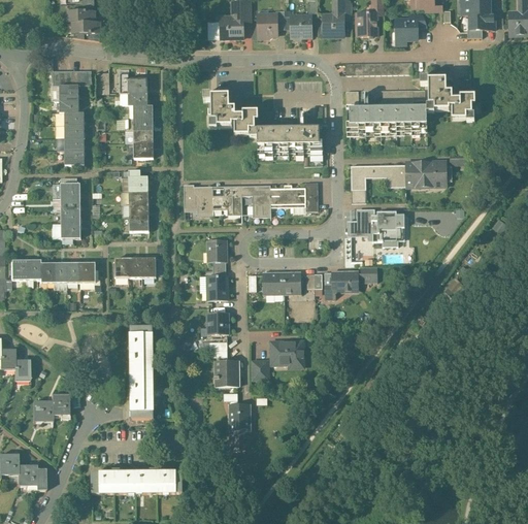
[(318,11),(317,0),(308,0),(309,11),(318,11)]
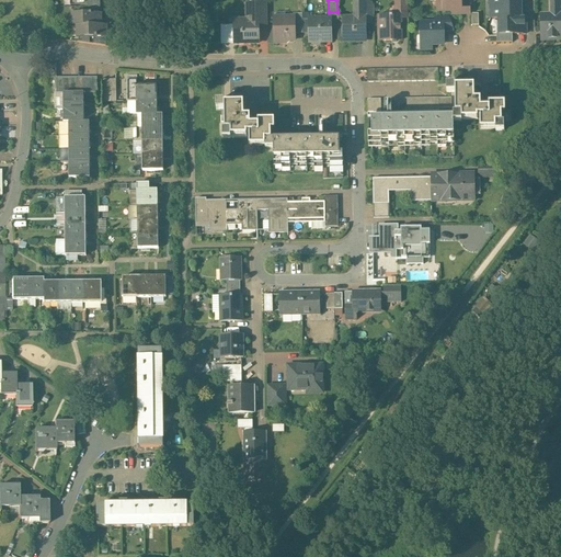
[(371,0),(361,0),(361,15),(365,15),(365,20),(373,20),(371,0)]
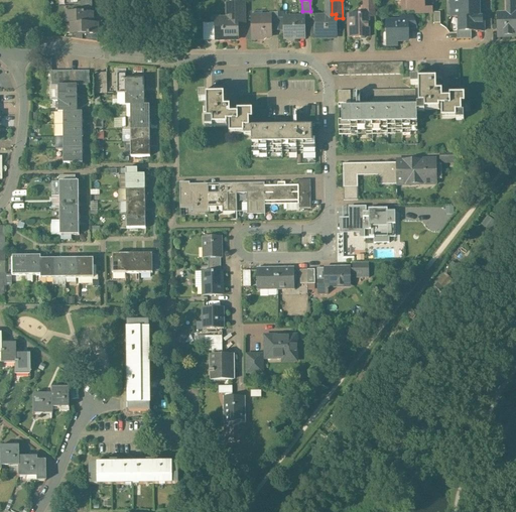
[(375,13),(374,0),(364,0),(364,9),(374,9),(374,13),(375,13)]
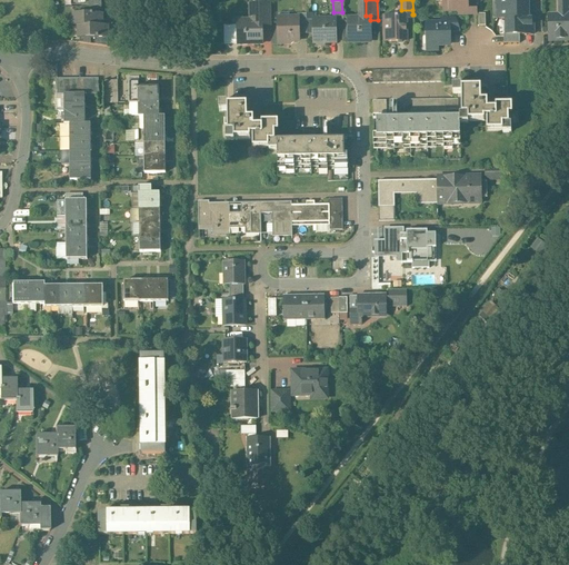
[(497,0),(498,15),(507,15),(528,13),(527,0),(497,0)]
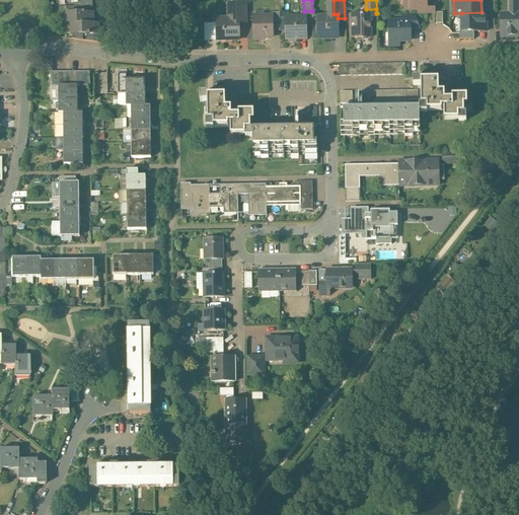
[(510,0),(511,12),(501,12),(501,33),(518,32),(518,0),(510,0)]
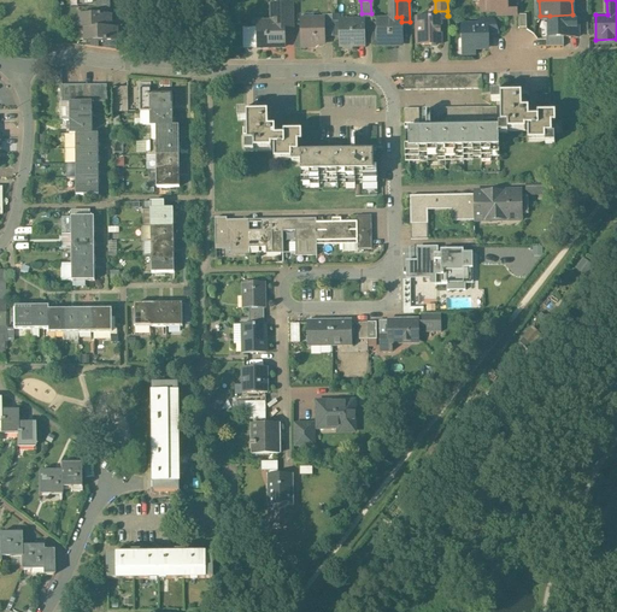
[(294,23),(294,1),(280,1),(280,18),(285,18),(285,23),(294,23)]
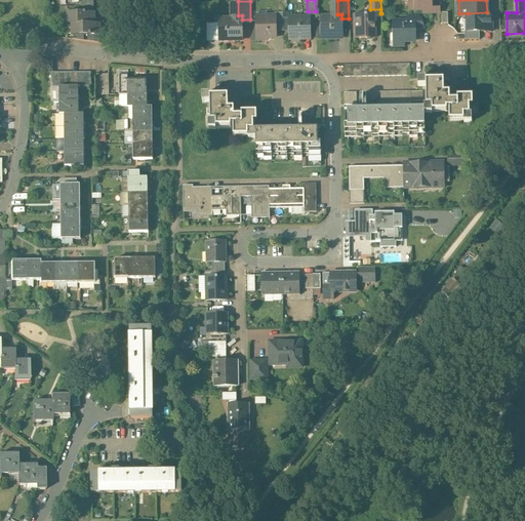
[(82,9),(68,9),(69,22),(73,22),(73,21),(94,21),(93,9),(82,9)]
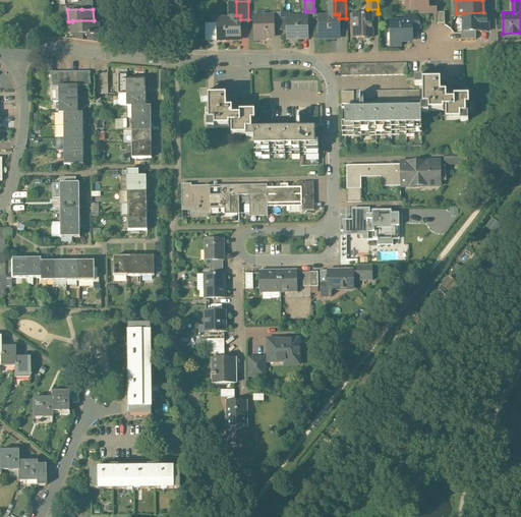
[(281,9),(272,9),(272,13),(273,13),(274,27),(281,27),(281,9)]
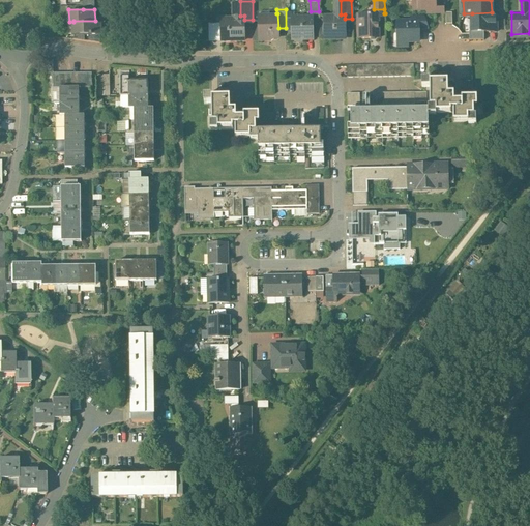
[(369,11),(369,12),(361,12),(359,15),(359,21),(357,23),(357,24),(359,25),(359,33),(361,35),(379,35),(379,34),(378,34),(378,12),(371,12),(371,11),(369,11)]
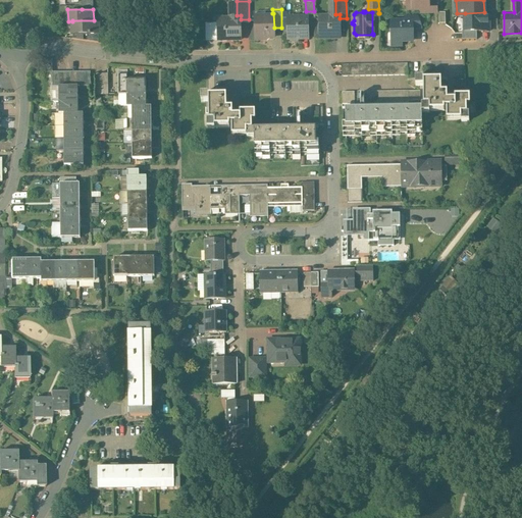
[(422,26),(418,12),(405,12),(405,18),(412,18),(412,27),(422,26)]
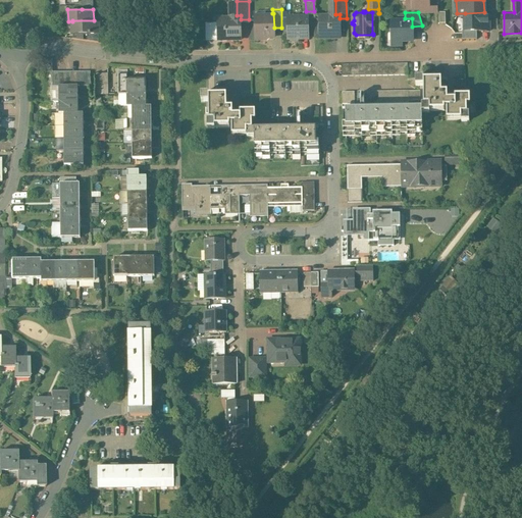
[(484,12),(465,13),(465,28),(465,29),(476,29),(489,29),(489,12),(484,12)]
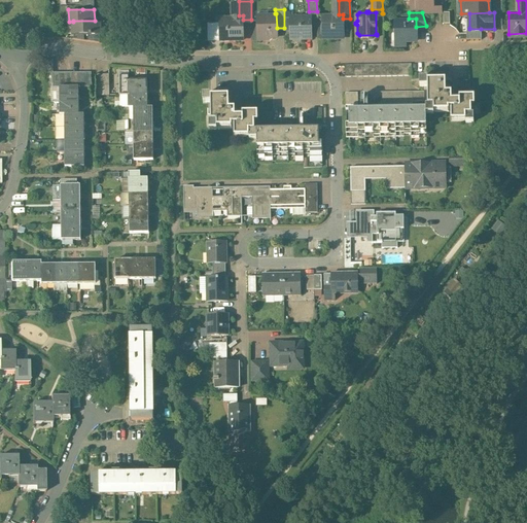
[(275,13),(268,13),(268,16),(257,16),(257,37),(268,36),(270,34),(277,34),(277,28),(276,13),(275,13)]
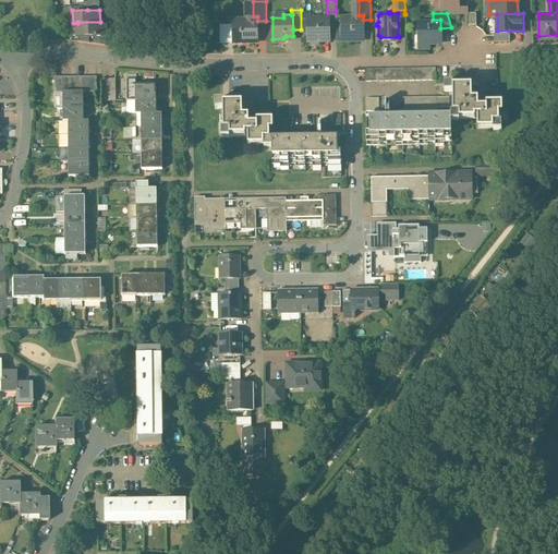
[(329,15),(317,16),(317,19),(307,19),(307,38),(310,38),(312,40),(316,40),(318,38),(329,38),(329,15)]
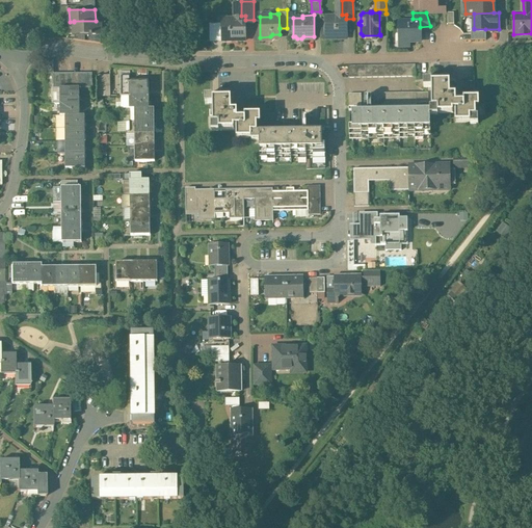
[(342,15),(326,15),(326,36),(346,35),(346,19),(346,15),(342,15)]
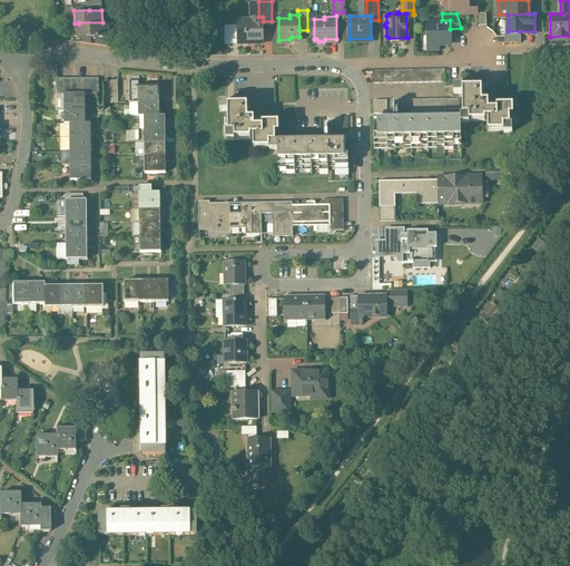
[(258,17),(238,17),(238,40),(263,40),(263,21),(263,17),(258,17)]
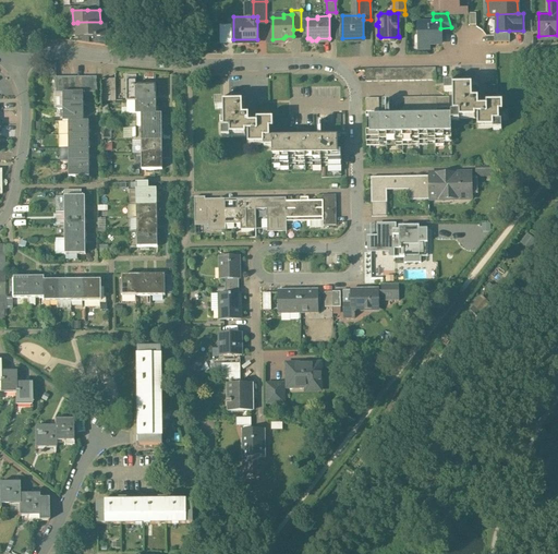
[(433,20),(419,21),(419,32),(422,32),(422,40),(440,40),(440,28),(440,20),(433,20)]
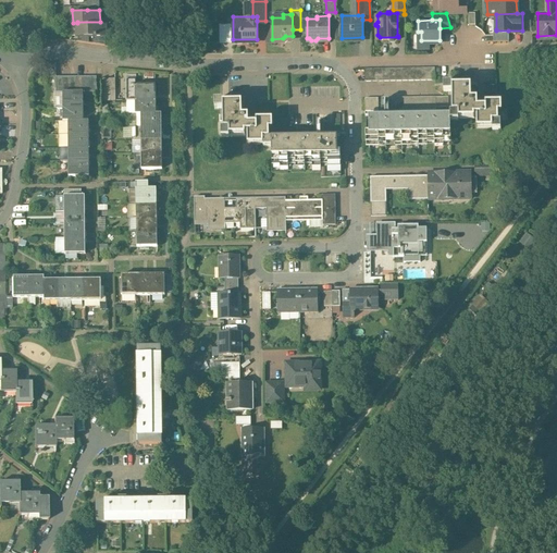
[(100,22),(77,22),(77,23),(78,34),(93,34),(106,34),(106,22),(100,22)]
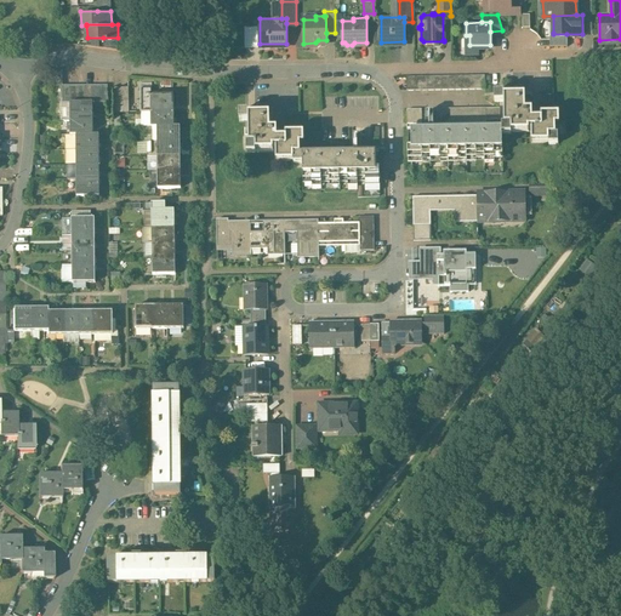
[(567,34),(553,34),(553,33),(550,33),(550,44),(568,44),(567,34)]
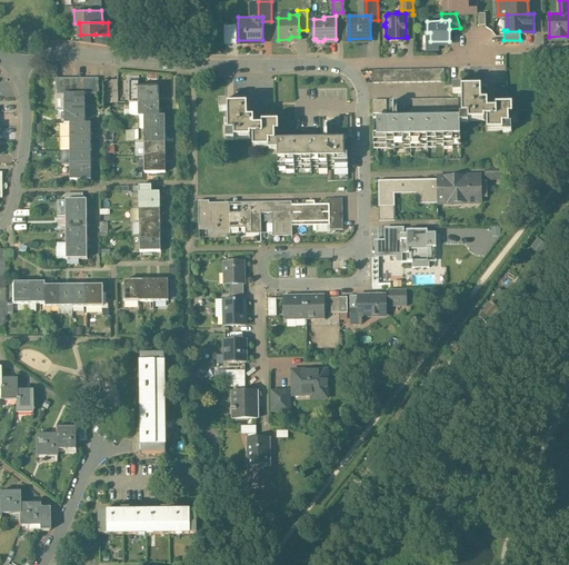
[(98,75),(57,75),(57,91),(98,90),(98,75)]
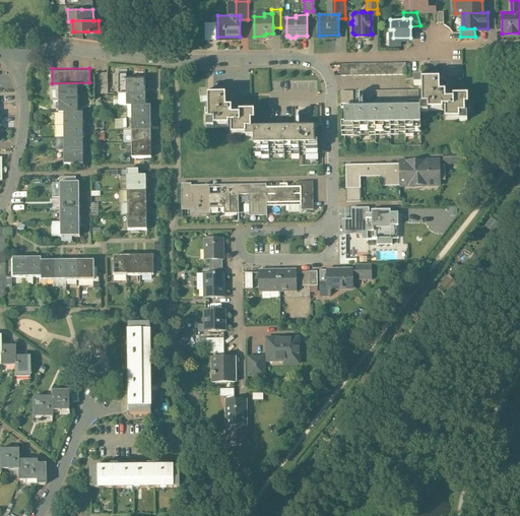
[(127,70),(118,70),(118,90),(127,90),(127,76),(127,70)]
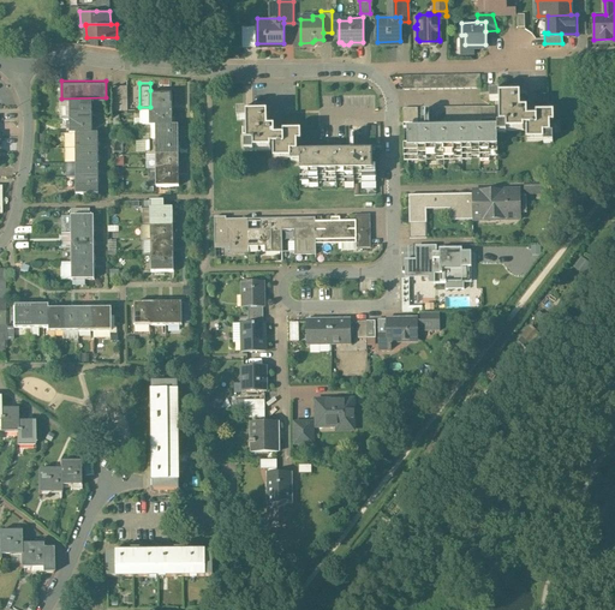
[(172,89),(150,90),(150,107),(172,107),(172,89)]
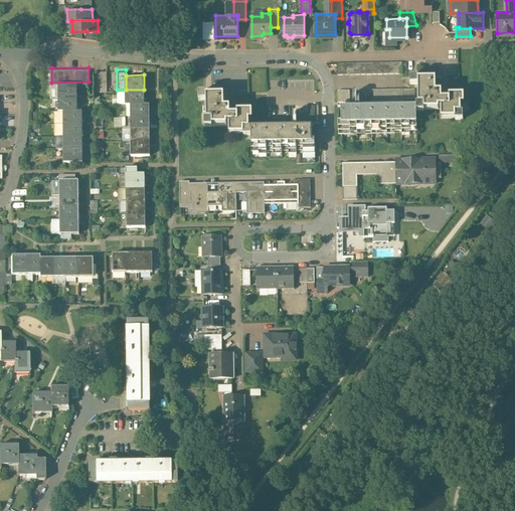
[(436,89),(436,75),(417,76),(418,101),(423,101),(423,107),(439,106),(439,104),(441,104),(441,115),(461,115),(461,101),(464,101),(464,92),(442,92),(442,89),(436,89)]
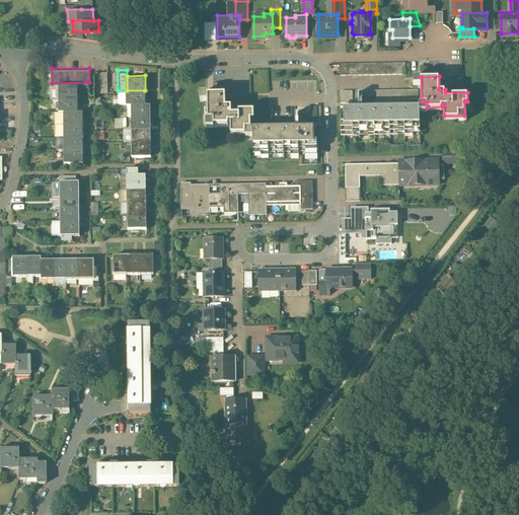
[(77,82),(59,83),(59,97),(77,97),(77,82)]
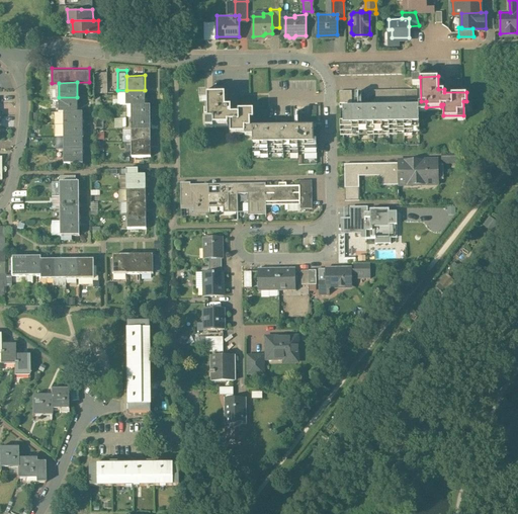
[(351,100),(351,88),(340,89),(340,100),(351,100)]
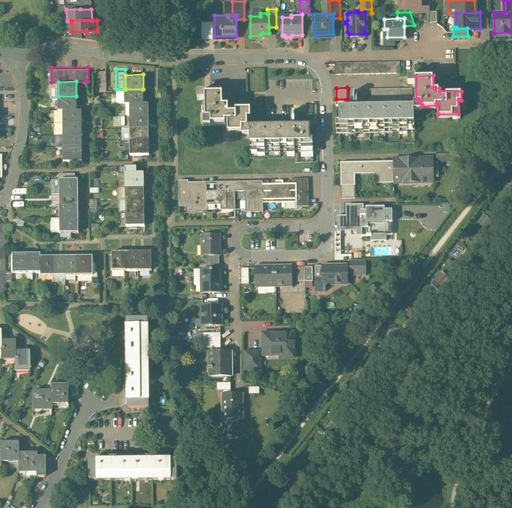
[(399,87),(360,87),(360,99),(399,98),(399,87)]
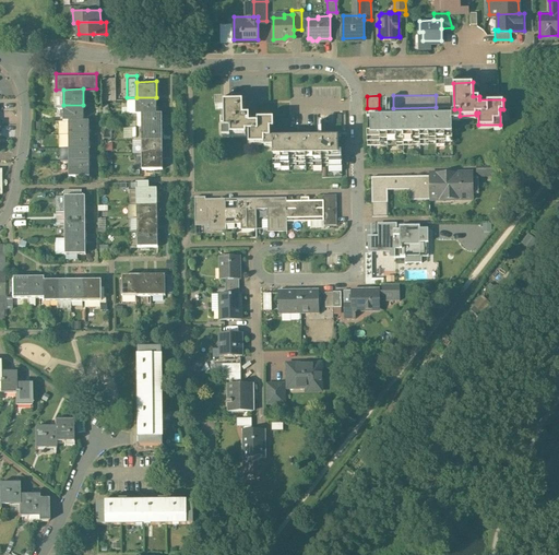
[(156,97),(137,97),(137,111),(142,111),(156,111),(156,97)]
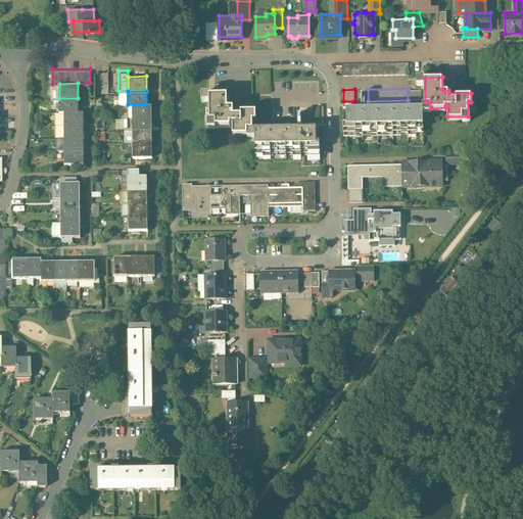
[(255,109),(234,110),(233,106),(227,106),(227,94),(209,94),(209,119),(216,119),(216,125),(230,125),(230,122),(232,122),(233,133),(252,133),(252,119),(255,119),(255,109)]
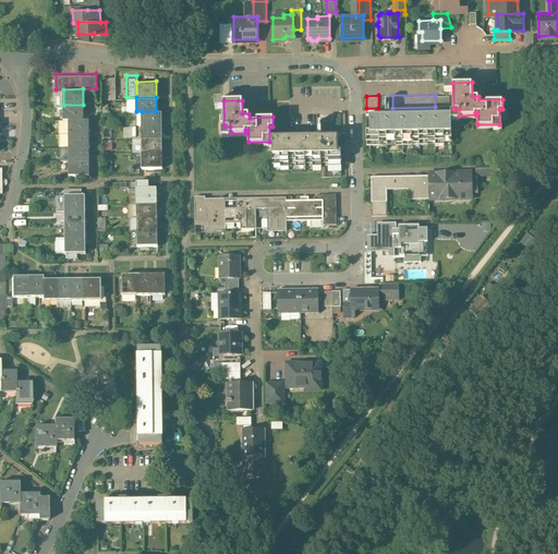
[(83,105),(63,105),(63,119),(67,118),(69,118),(83,118),(83,105)]
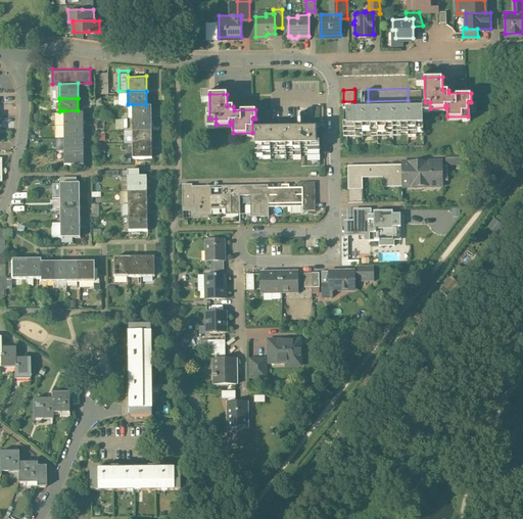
[(146,104),(133,104),(133,116),(152,116),(152,104),(146,104)]
